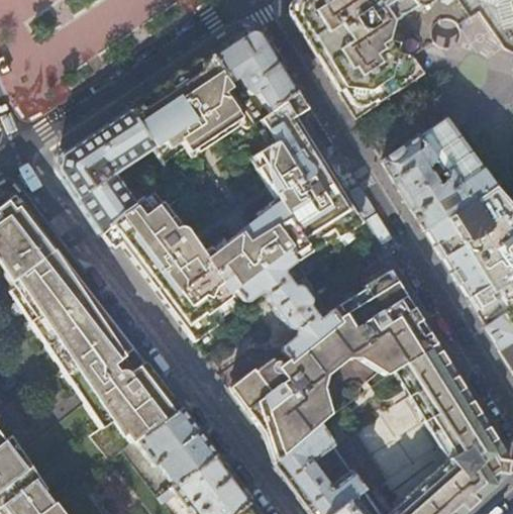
[(295,0),(293,12),(358,118),(369,111),(401,90),(427,72),(416,54),(436,40),(433,34),(433,28),(434,25),(438,20),(443,17),(446,16),(453,17),(458,20),(460,22),(463,25),(464,31),(462,38),(512,58),(512,0),(295,0)]
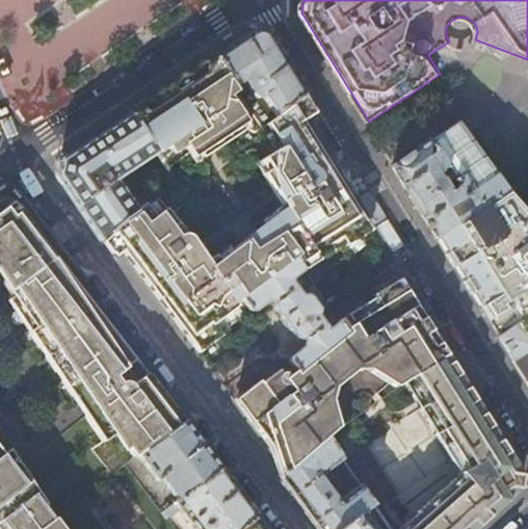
[(219,54),(265,123),(296,100),(308,91),(271,33),(256,30),(240,40),(219,54)]
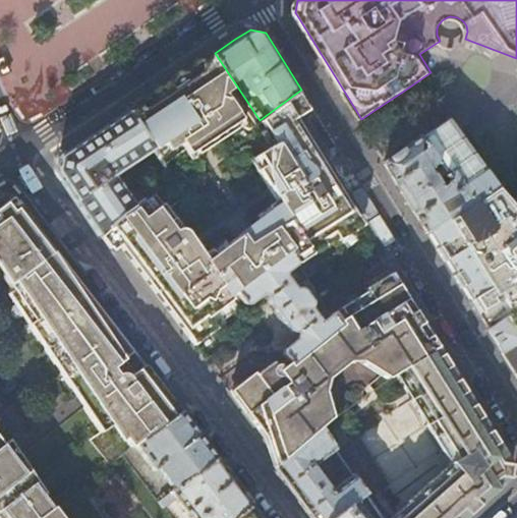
[(260,120),(215,53),(162,89),(130,110),(156,147),(168,163),(188,148),(197,160),(157,191),(139,205),(111,227),(197,340),(215,327),(214,325),(238,314),(233,303),(244,294),(241,289),(294,249),(302,262),(365,221),(290,98),(260,120)]
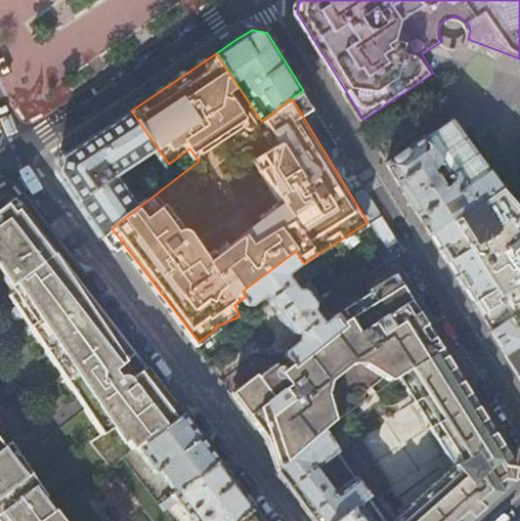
[(157,147),(131,111),(89,138),(63,156),(60,170),(103,234),(112,228),(140,206),(119,174),(157,147)]
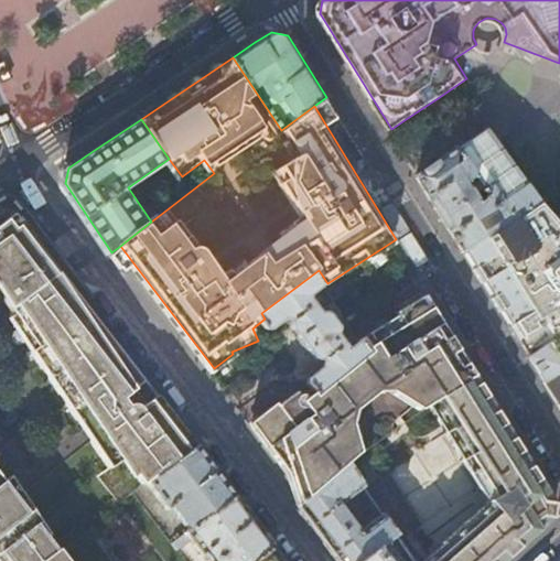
[(466,248),(509,223),(541,201),(542,200),(488,127),(463,144),(420,174),(466,248)]
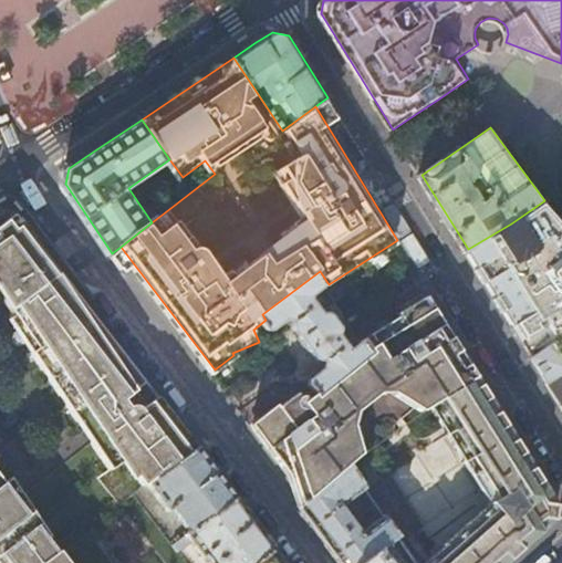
[(561,221),(543,201),(511,223),(468,249),(561,398),(561,221)]
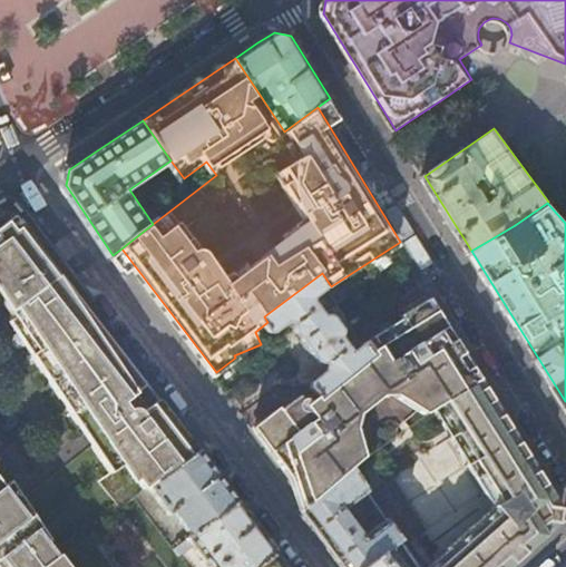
[(125,461),(148,488),(153,485),(203,447),(171,404),(162,411),(155,401),(139,413),(138,411),(137,410),(136,409),(134,409),(133,410),(127,403),(153,384),(143,371),(132,380),(72,287),(77,284),(68,271),(59,277),(49,264),(45,267),(38,258),(51,248),(22,211),(0,226),(0,566),(44,566),(62,554),(0,473),(0,282),(5,280),(16,295),(13,295),(12,295),(9,296),(8,299),(7,300),(7,303),(7,304),(116,468),(125,461)]
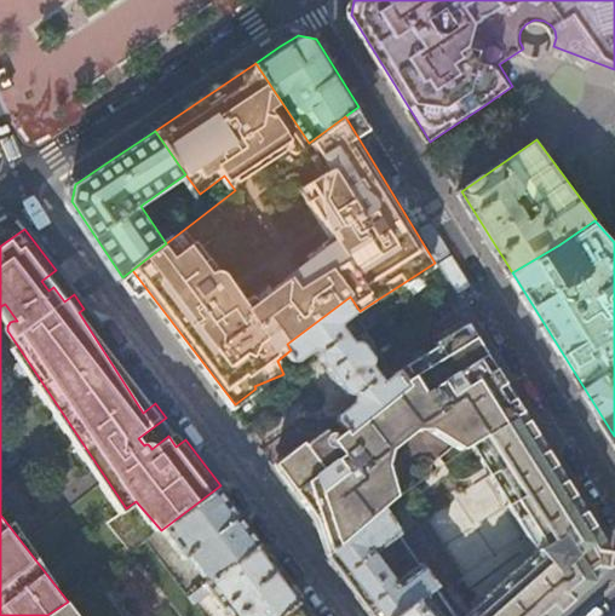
[(389,355),(372,329),(371,328),(362,334),(357,334),(354,337),(344,324),(344,322),(360,311),(350,297),(287,344),(291,350),(298,358),(304,358),(317,349),(323,350),(322,353),(323,358),(349,391),(352,392),(357,393),(357,399),(343,412),(342,419),(345,422),(351,431),(409,385),(401,372),(389,380),(386,380),(378,369),(381,366),(383,360),(389,355)]
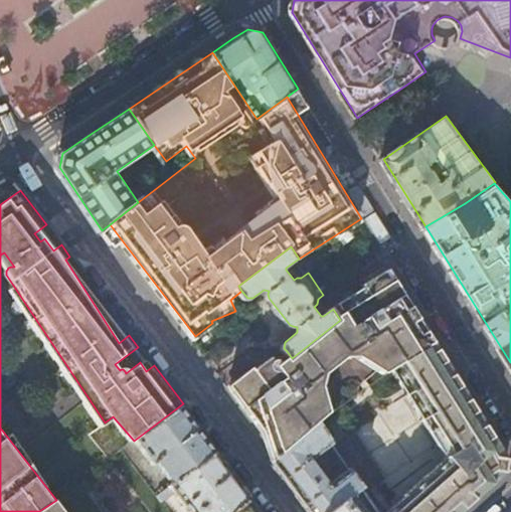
[(234,387),(284,452),(321,421),(331,413),(323,386),(326,373),(346,358),(360,358),(384,374),(392,367),(437,339),(392,271),(333,309),(340,320),(292,358),(287,351),(284,348),(234,387)]
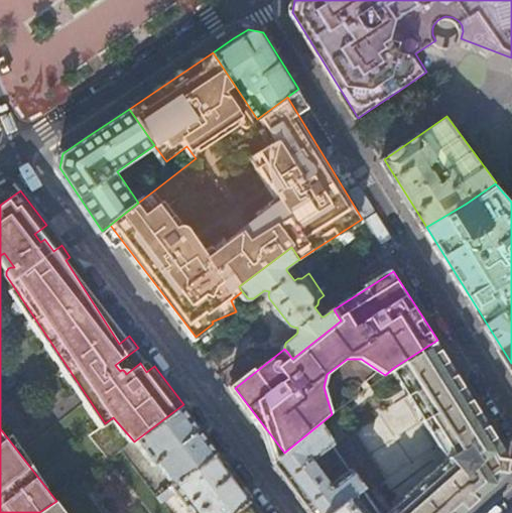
[(450,456),(386,512),(463,512),(480,498),(491,489),(509,473),(511,458),(437,340),(393,368),(450,456)]
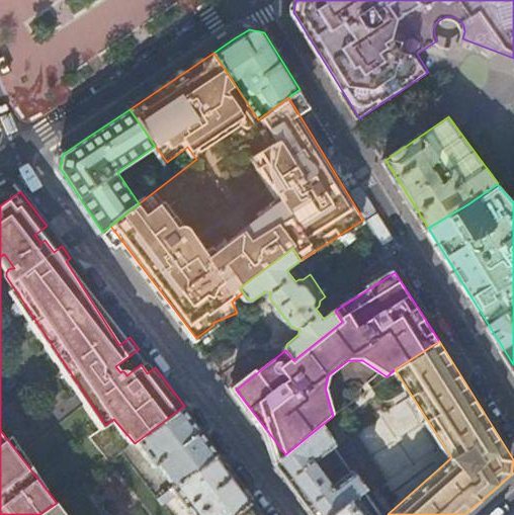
[(220,452),(184,406),(139,440),(158,466),(161,463),(166,469),(177,484),(220,452)]
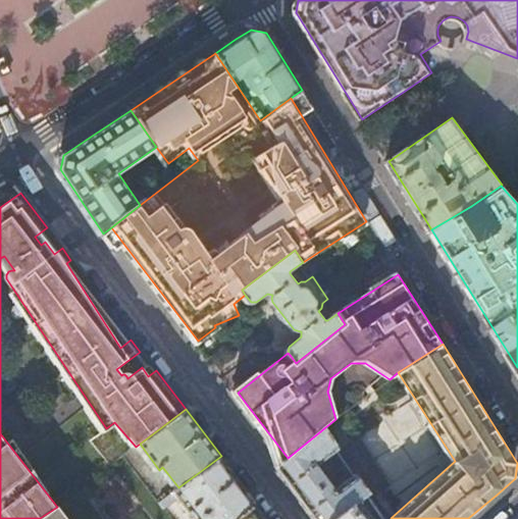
[(288,458),(279,466),(318,518),(332,518),(359,499),(361,497),(368,490),(356,472),(337,486),(318,463),(339,447),(325,427),(288,458)]
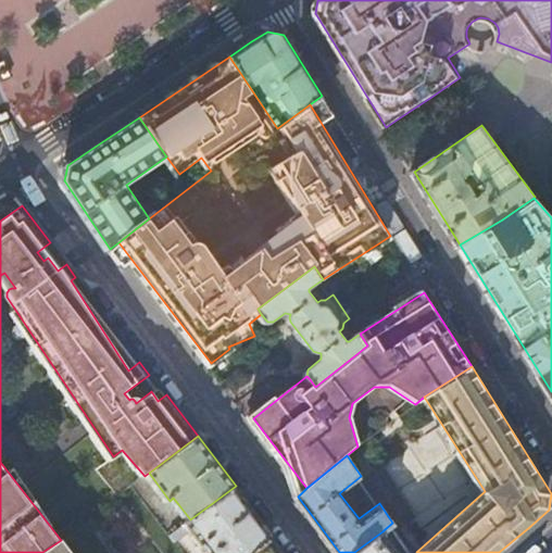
[(250,552),(273,537),(236,486),(190,519),(174,532),(178,538),(179,537),(182,539),(192,530),(209,552),(250,552)]
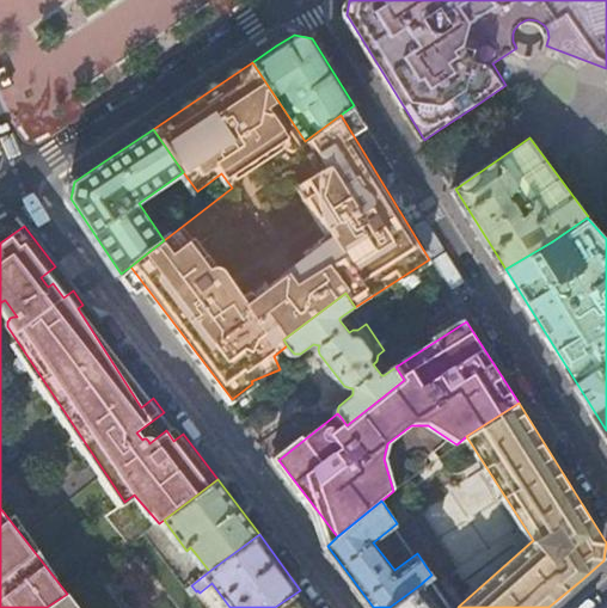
[(431,575),(423,582),(427,587),(436,581),(431,575)]
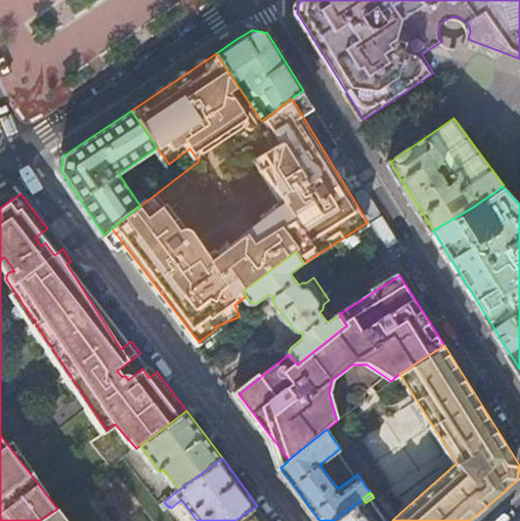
[(376,520),(360,501),(334,520),(376,520)]
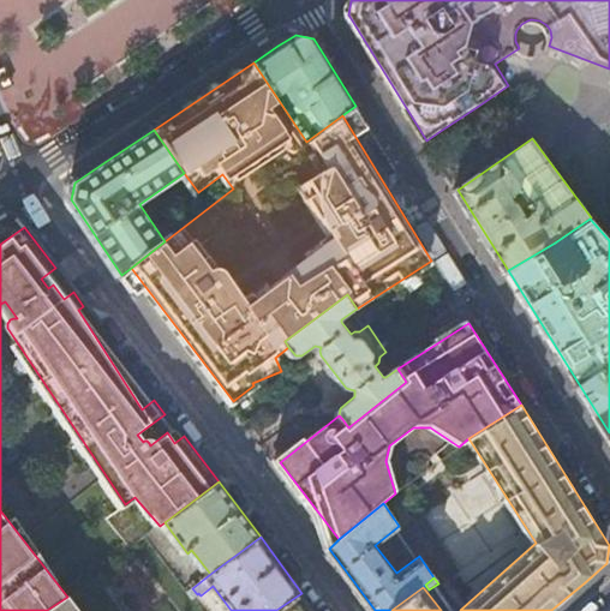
[(315,610),(301,593),(276,610),(315,610)]
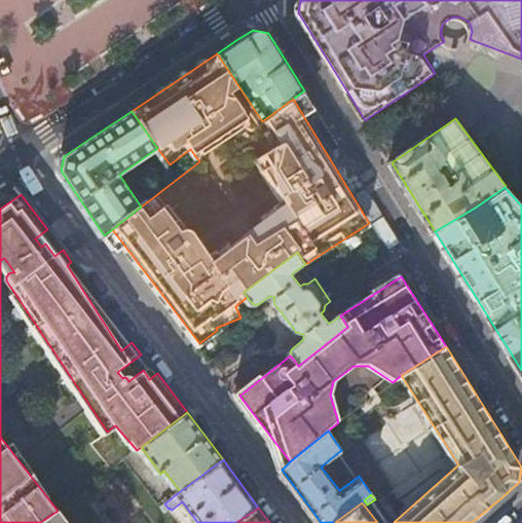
[(66,522),(58,511),(40,522),(66,522)]
